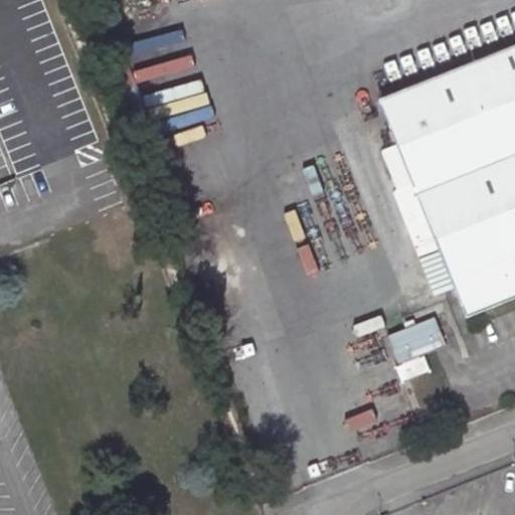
[(514,47),(382,101),(415,185),(442,251),(440,252),(421,260),(436,295),(454,288),(466,319),(514,299),(514,47)]
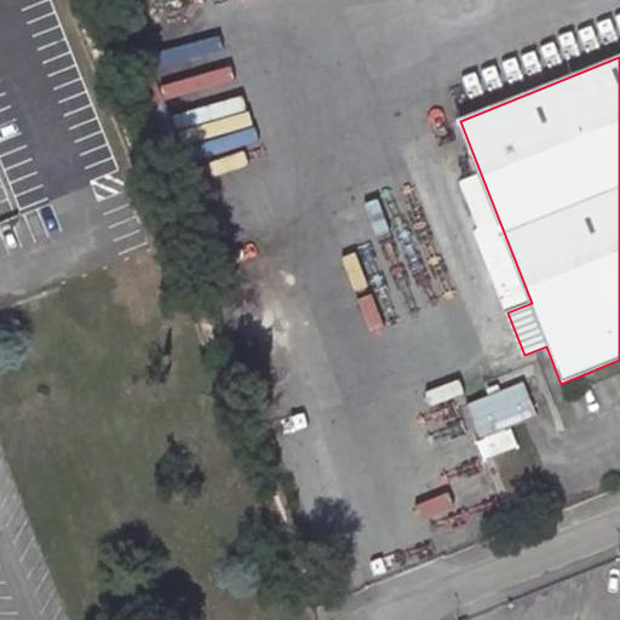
[(500,223),(474,233),(506,314),(507,313),(529,304),(532,303),(500,223)]
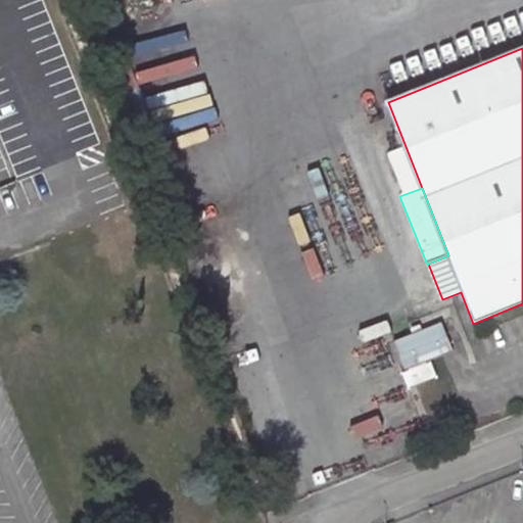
[(413,335),(393,342),(406,371),(453,351),(441,323),(422,331),(413,335)]
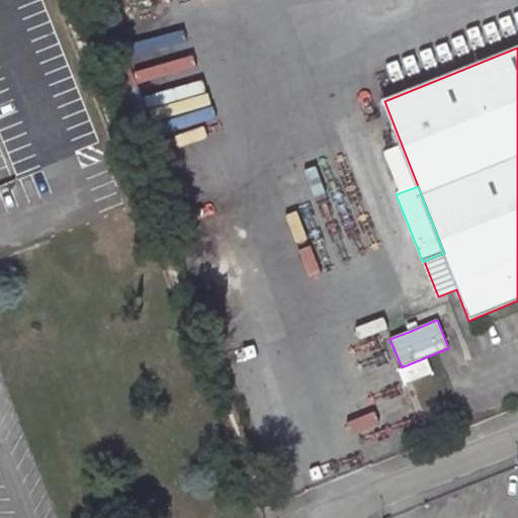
[(416,322),(406,326),(409,332),(418,328),(416,322)]
